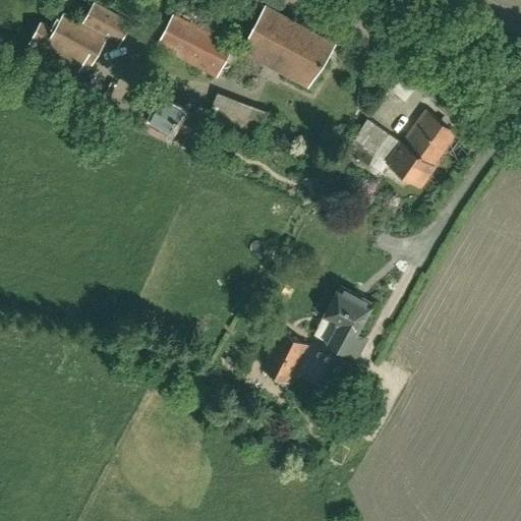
[(132,22),(93,0),(91,0),(80,20),(60,9),(41,44),(88,70),(104,41),(118,49),(132,22)]
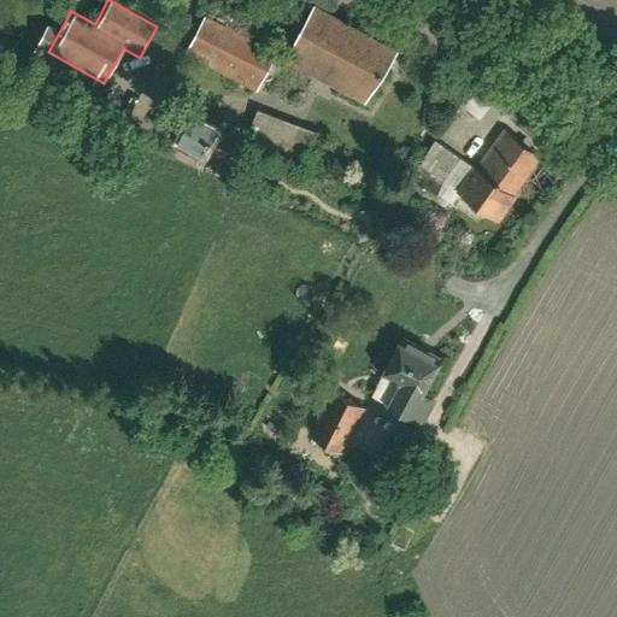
[(313,3),(285,58),(368,101),(397,46),(313,3)]
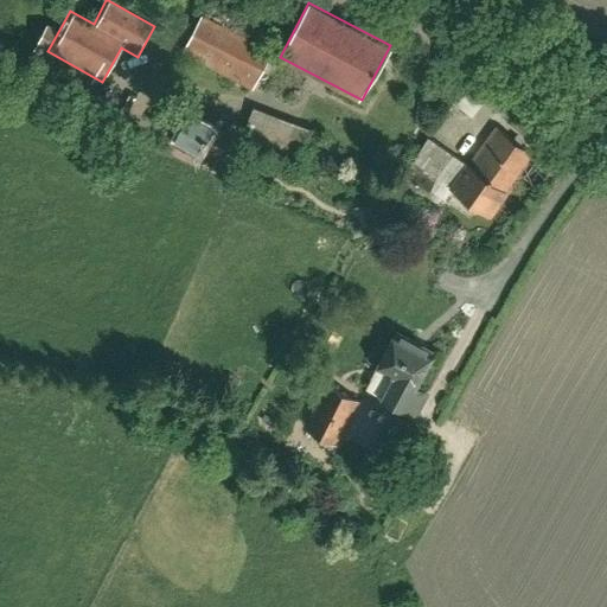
[(199,14),(178,55),(250,94),(272,53),(199,14)]
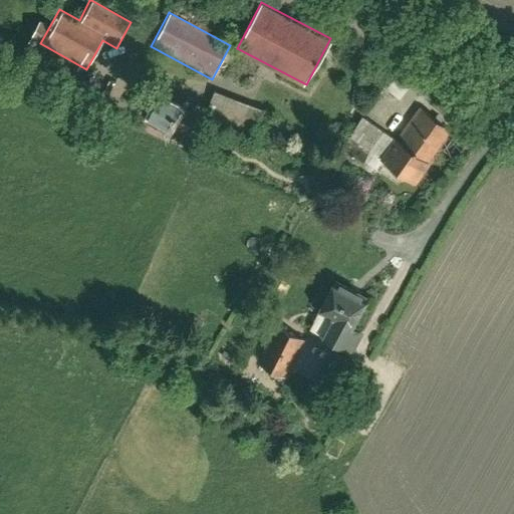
[(247,102),(217,90),(196,142),(226,155),(247,102)]
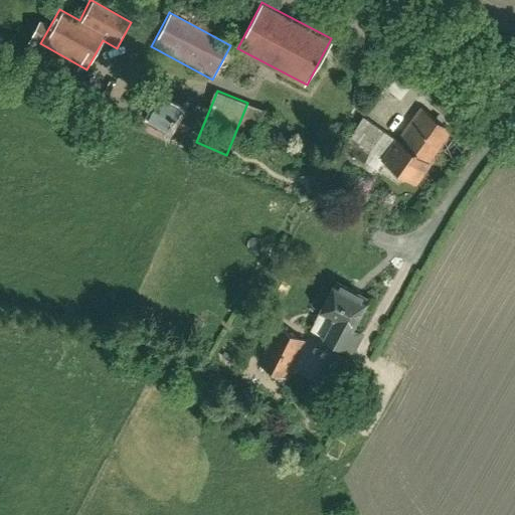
[(187,133),(198,112),(162,94),(145,129),(165,139),(172,126),(187,133)]
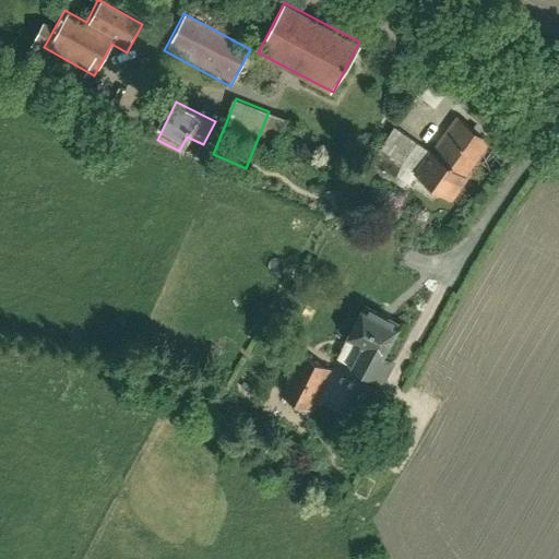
[(404,194),(415,178),(451,202),(490,144),(452,118),(428,153),(393,129),(376,154),(396,169),(388,183),(404,194)]
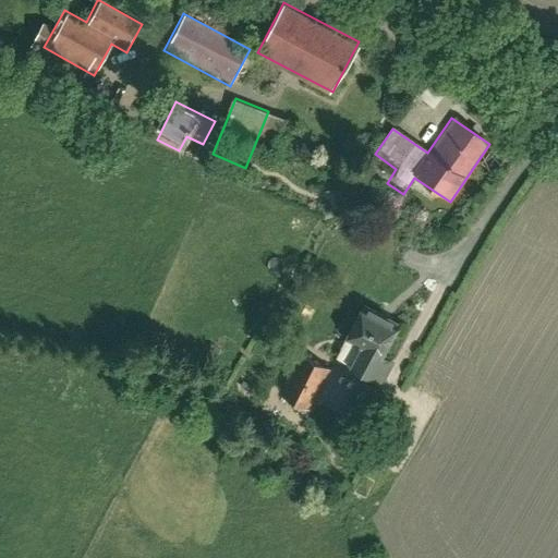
[(393,358),(383,352),(398,323),(391,320),(395,314),(367,300),(364,306),(359,303),(343,332),(361,341),(350,362),(383,378),(393,358)]
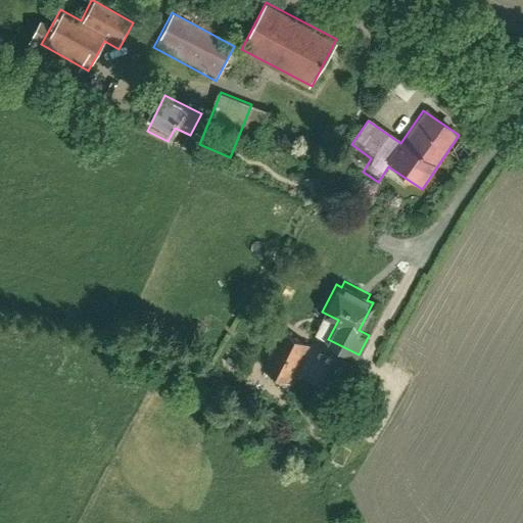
[(288,385),(307,345),(279,331),(259,371),(288,385)]
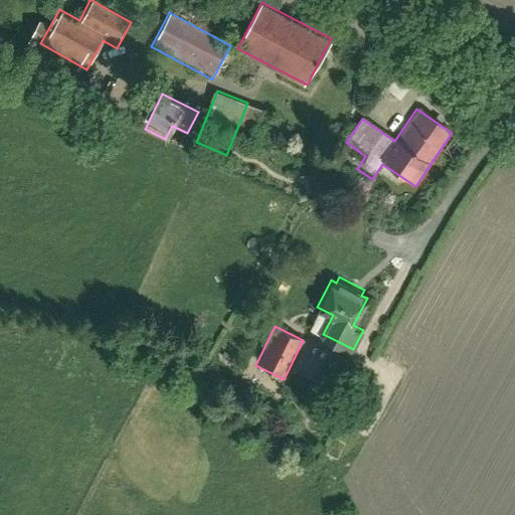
[(265,414),(248,405),(243,416),(259,424),(265,414)]
